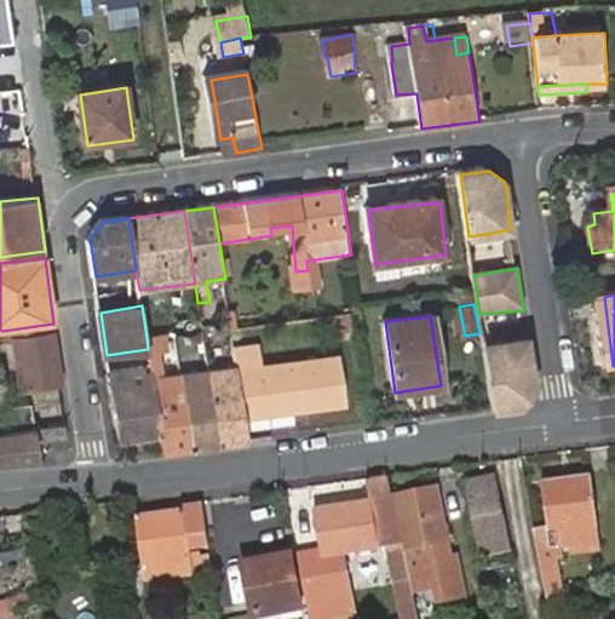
[(492,321),(481,324),(494,410),(523,406),(535,387),(529,349),(496,353),(495,344),(492,321)]
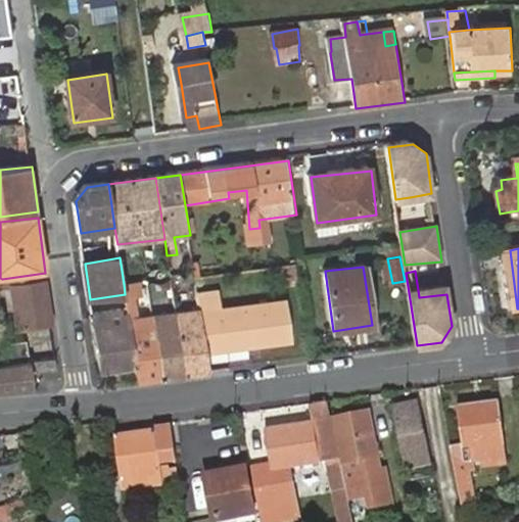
[(20,328),(51,324),(45,273),(2,279),(3,289),(14,288),(20,328)]
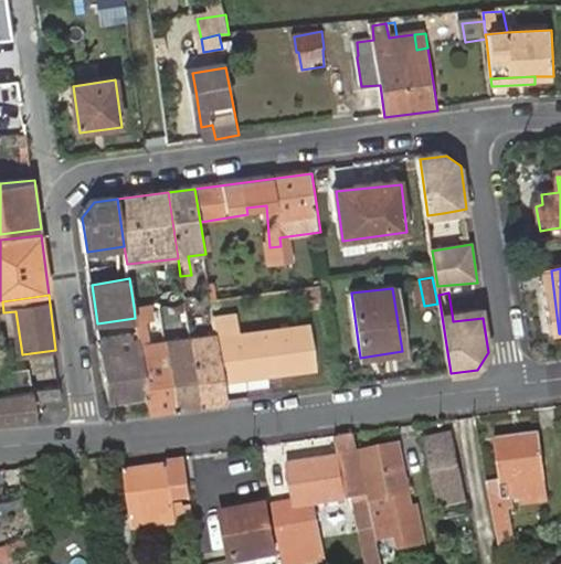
[(213,305),(213,302),(212,296),(200,298),(200,307),(213,305)]
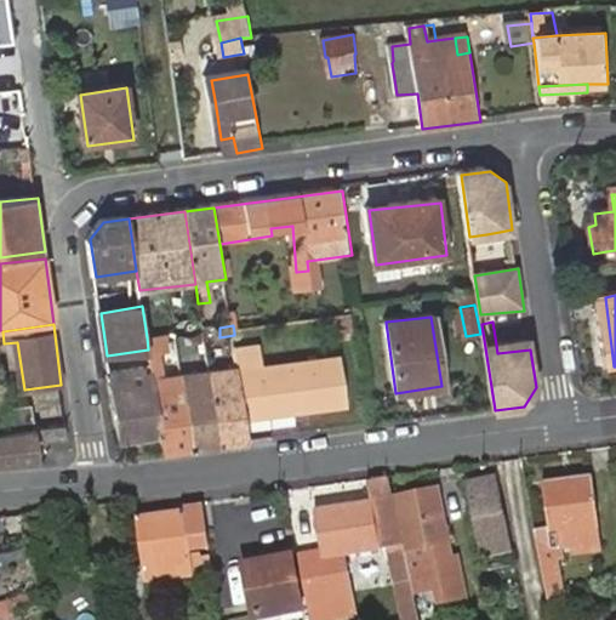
[(169,342),(167,335),(147,337),(152,373),(152,374),(161,373),(159,354),(167,354),(166,343),(169,342)]
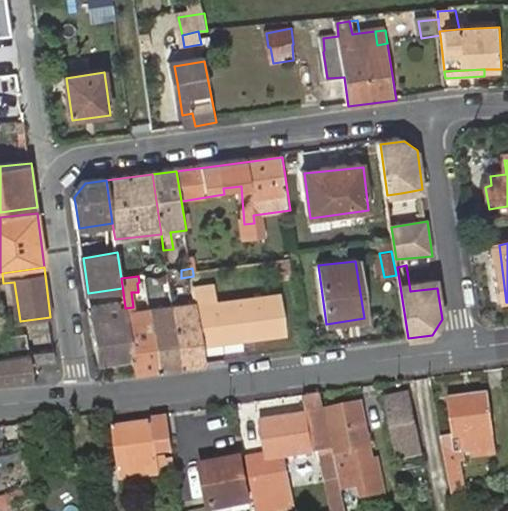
[(437,288),(436,280),(409,284),(410,291),(437,288)]
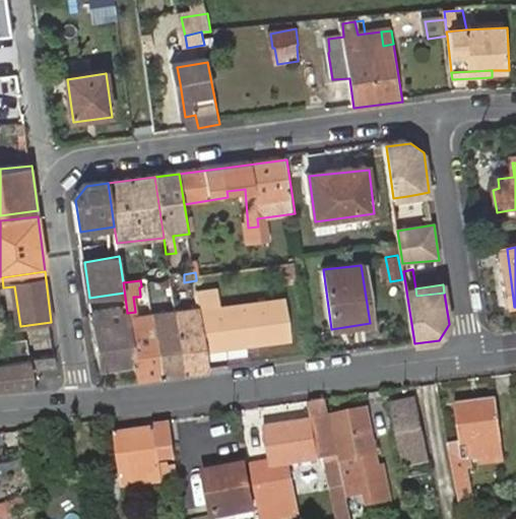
[(201,309),(207,351),(292,337),(286,299),(228,308),(223,285),(197,288),(201,309)]
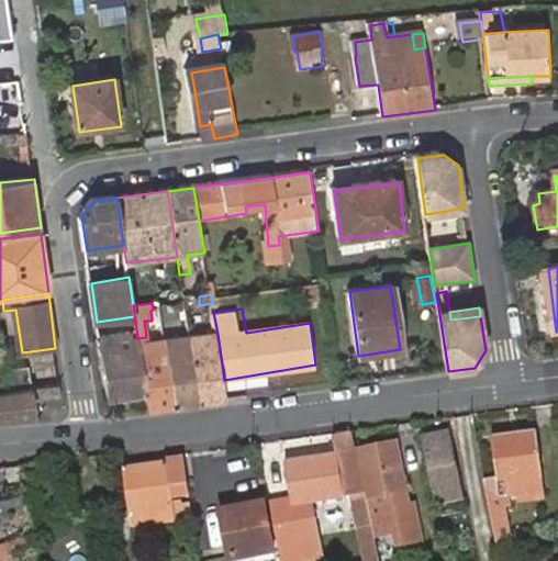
[(131,334),(100,338),(109,400),(146,395),(138,345),(137,338),(137,337),(132,338),(131,334)]
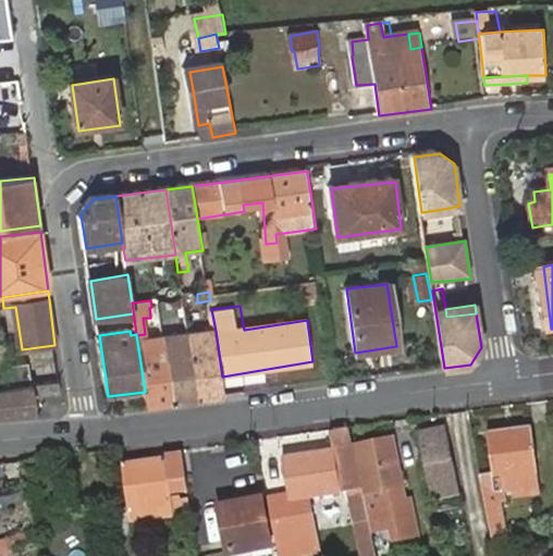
[(197,403),(225,399),(222,377),(216,331),(187,334),(197,403)]
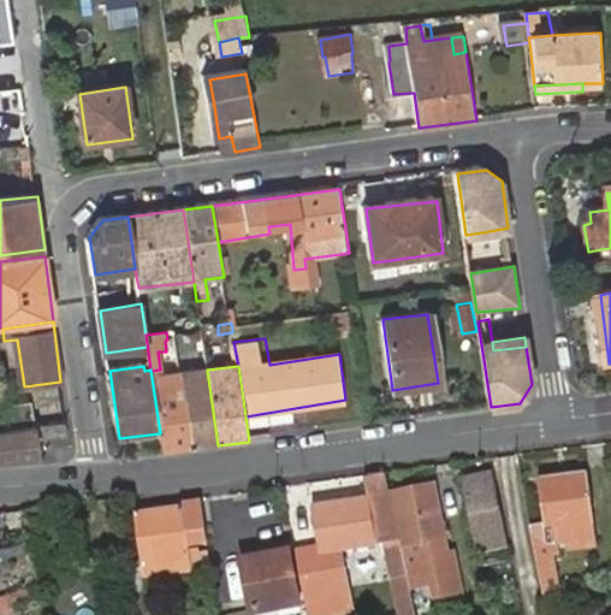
[(189,450),(218,445),(207,370),(179,374),(189,450)]
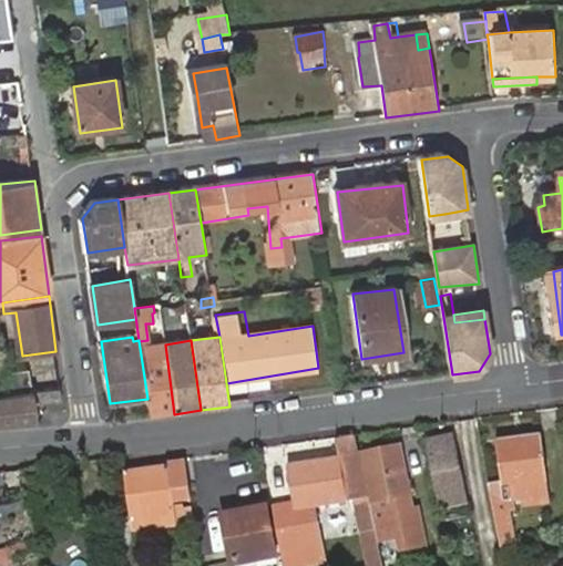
[(151,418),(174,414),(165,345),(140,348),(147,399),(151,418)]
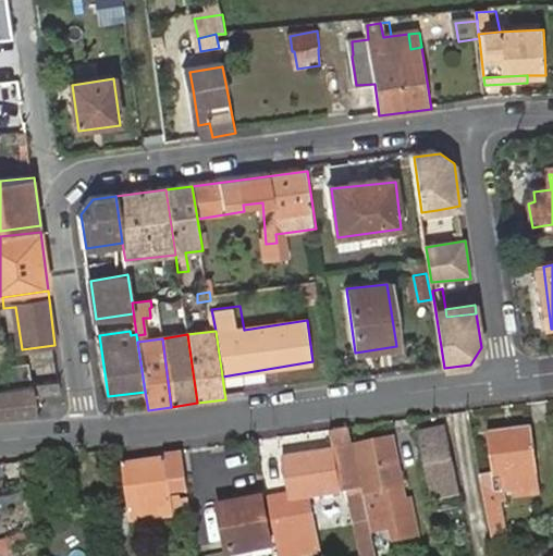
[(0,391),(32,386),(29,368),(0,373),(0,391)]
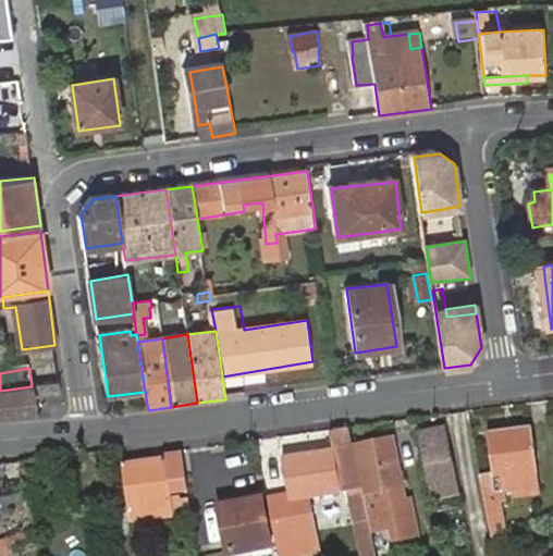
[(59,382),(35,386),(36,402),(61,398),(59,382)]
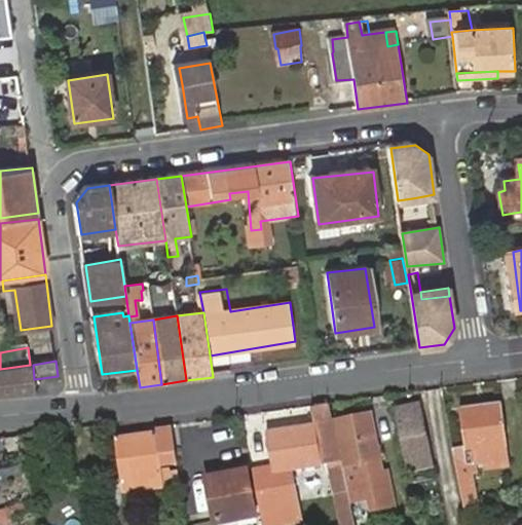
[(0,369),(0,397),(33,395),(30,365),(0,369)]
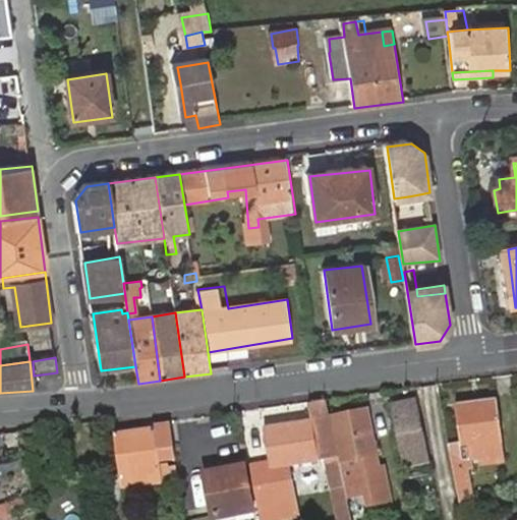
[(465,508),(477,507),(470,472),(475,470),(475,462),(468,463),(466,453),(506,447),(501,400),(459,406),(466,445),(453,447),(465,508)]
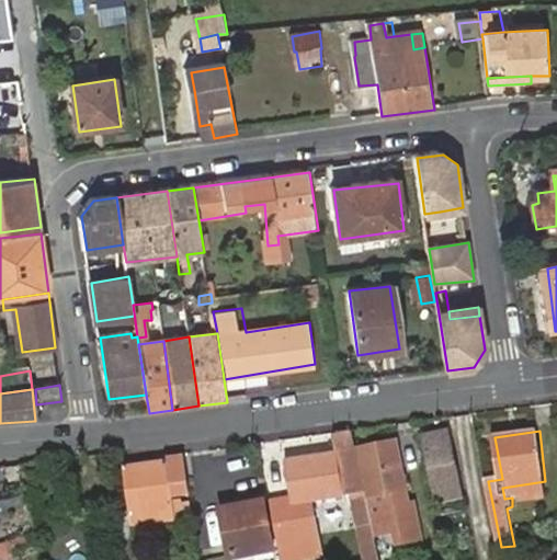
[(370,494),(357,433),(339,435),(341,455),(290,463),(296,501),(273,505),(285,559),(310,559),(326,557),(314,504),(359,498),(364,528),(376,525),(370,494)]
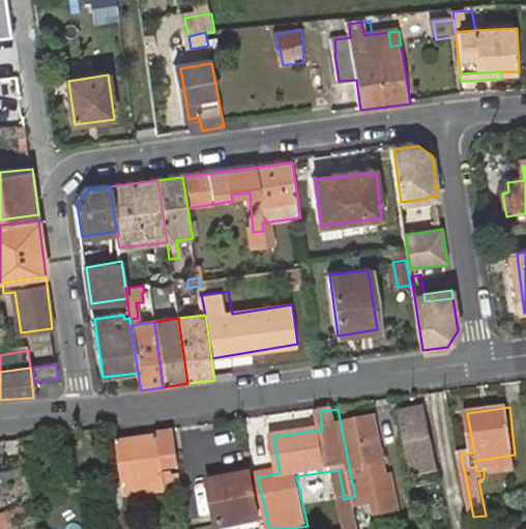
[(416,475),(441,469),(429,409),(404,414),(416,475)]
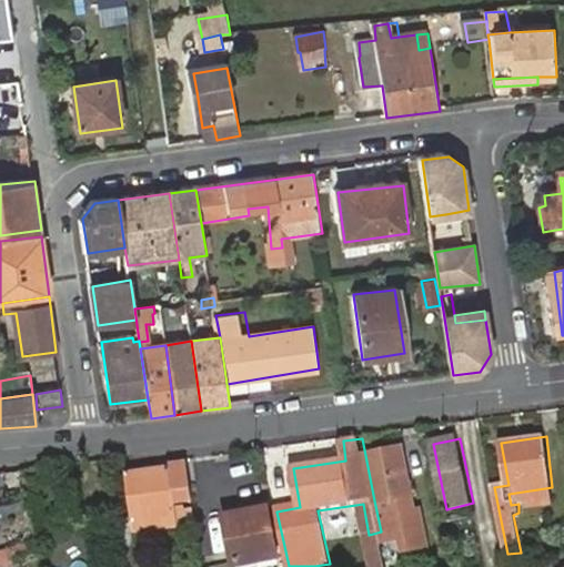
[(376,500),(374,500),(381,532),(384,545),(408,540),(409,555),(430,550),(425,515),(418,517),(405,453),(369,458),(376,500)]
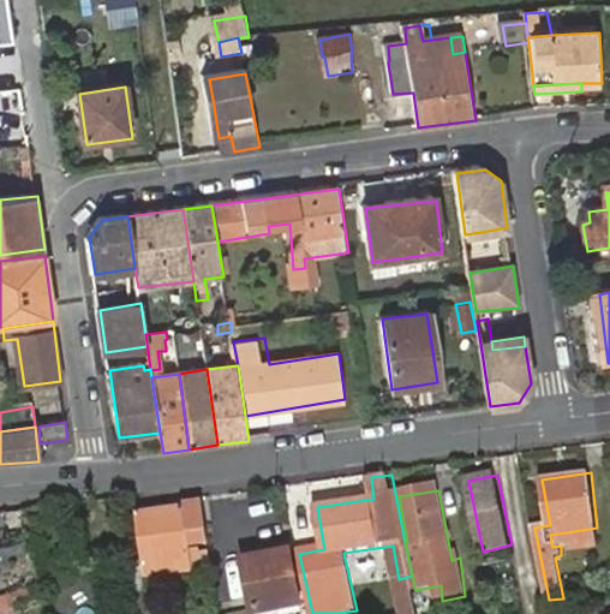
[(205,507),(137,517),(148,578),(148,582),(195,574),(192,560),(190,544),(210,542),(205,507)]
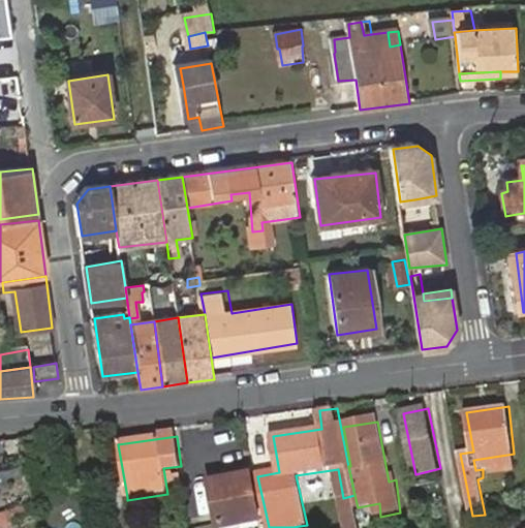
[(475,470),(483,469),(516,465),(514,454),(473,460),(475,470)]
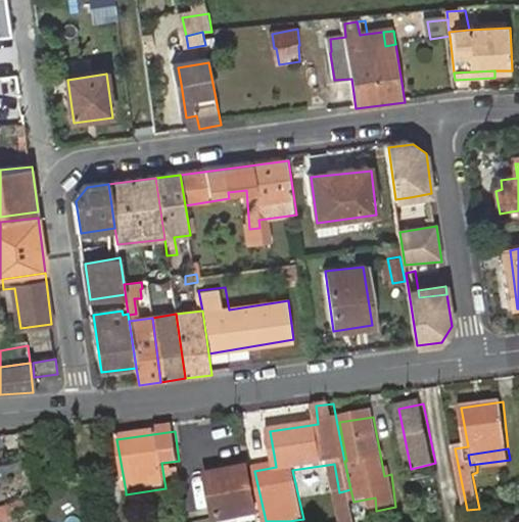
[(231,510),(255,506),(249,470),(209,479),(219,520),(233,518),(231,510)]
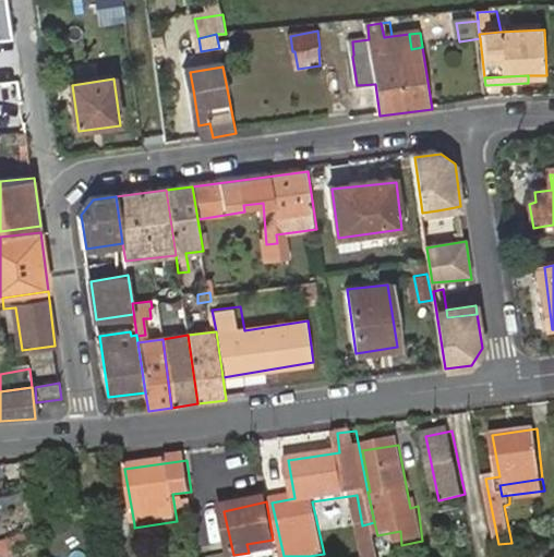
[(177,521),(194,519),(193,506),(175,508),(177,521)]
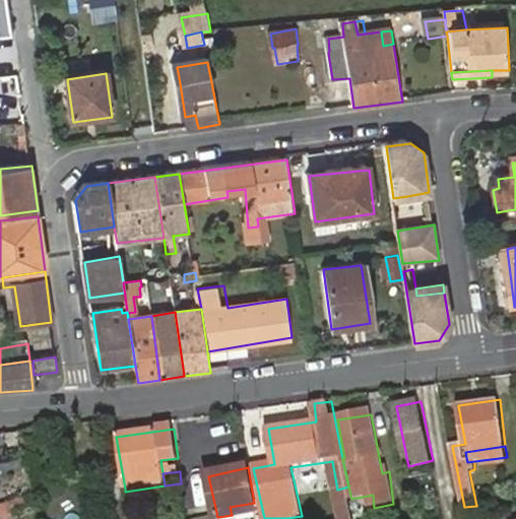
[(110,479),(112,491),(125,489),(123,477),(110,479)]
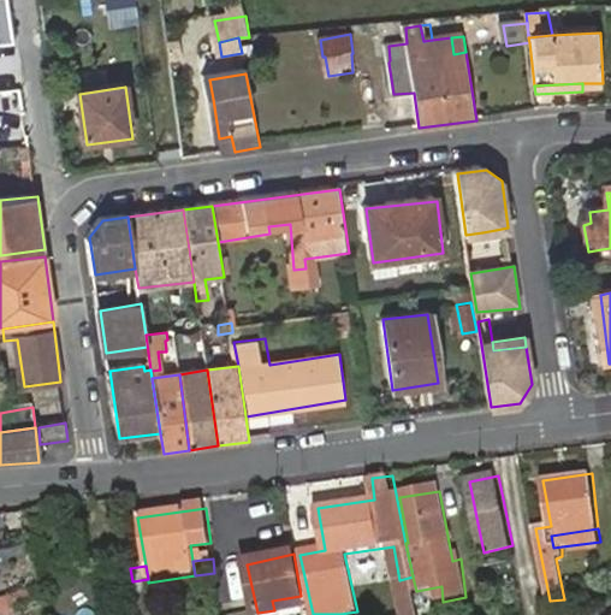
[(420,614),(416,591),(413,577),(399,580),(407,614),(420,614)]
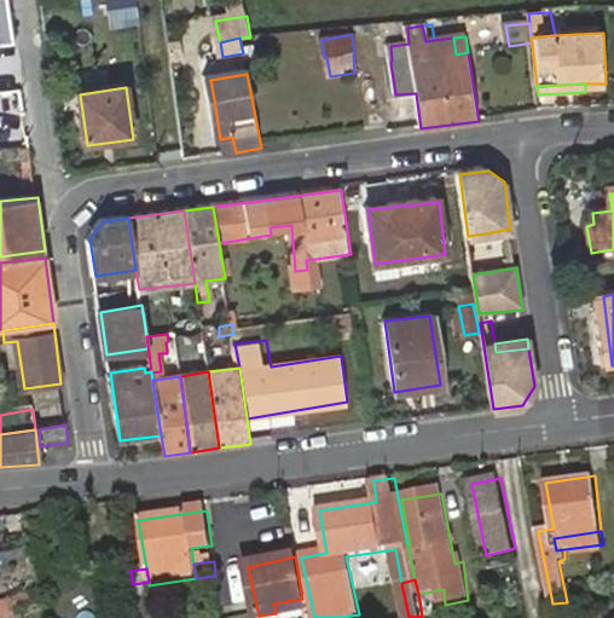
[(13,617),(17,617),(17,614),(47,606),(45,593),(9,604),(13,617)]
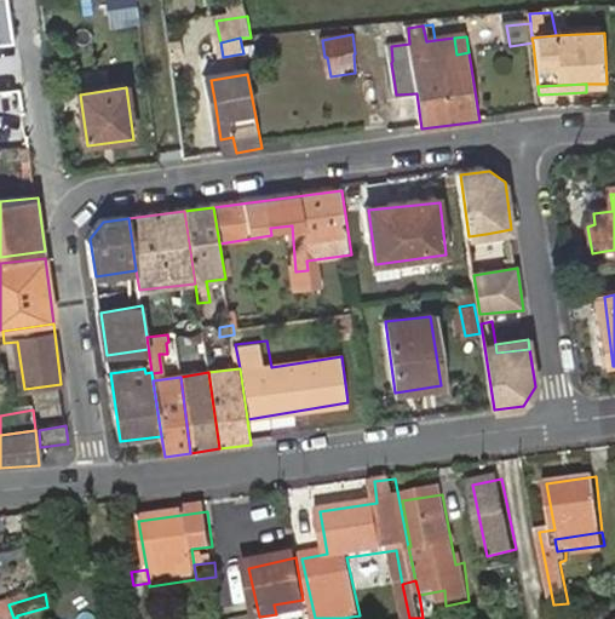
[(304,607),(303,600),(274,605),(276,614),(304,607)]
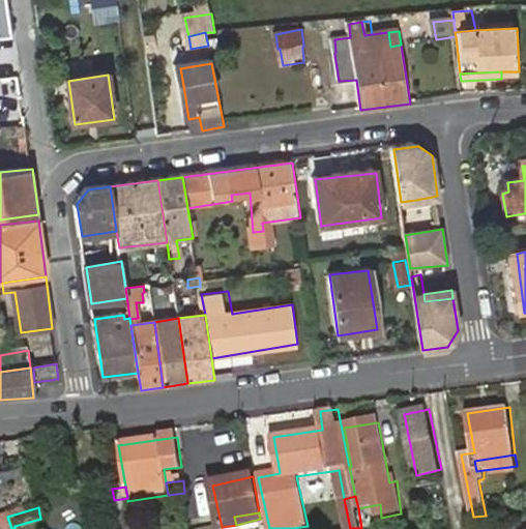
[(11,528),(7,517),(0,518),(0,528),(11,528)]
